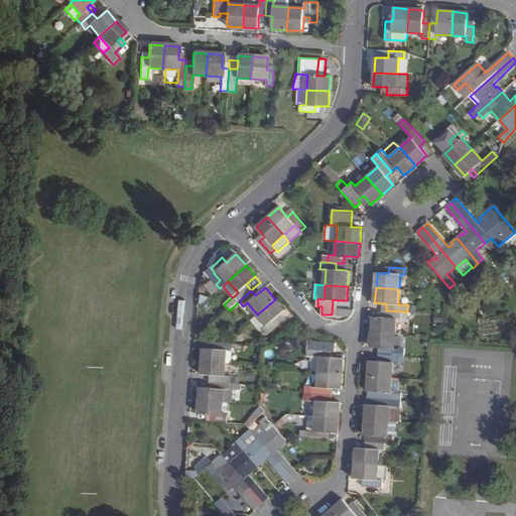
[(274,317),(284,309),(275,299),(257,314),(266,325),(262,329),(266,334),(279,323),(274,317)]
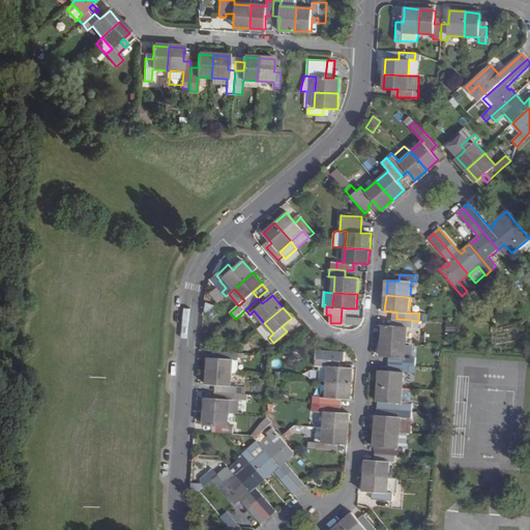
[(287,331),(296,323),(292,318),(282,326),(287,331)]
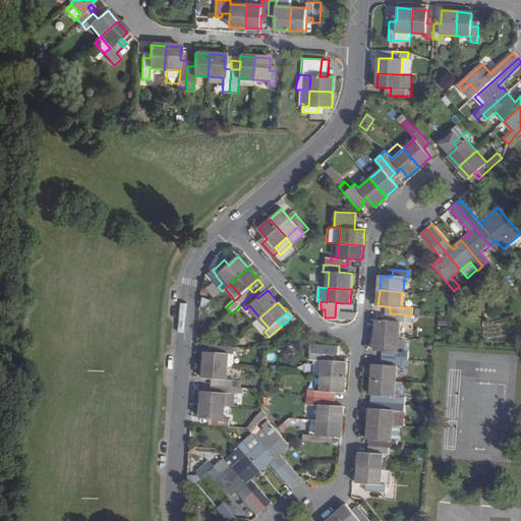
[(378,319),(375,335),(399,337),(401,321),(406,322),(406,314),(390,313),(389,321),(385,320),(378,319)]
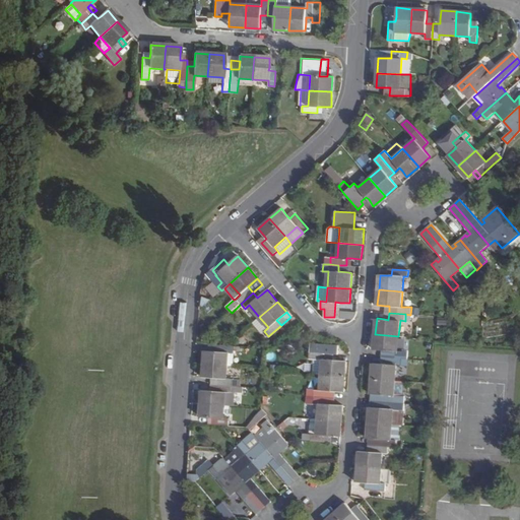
[(259,317),(253,322),(262,333),(264,331),(268,327),(259,317)]
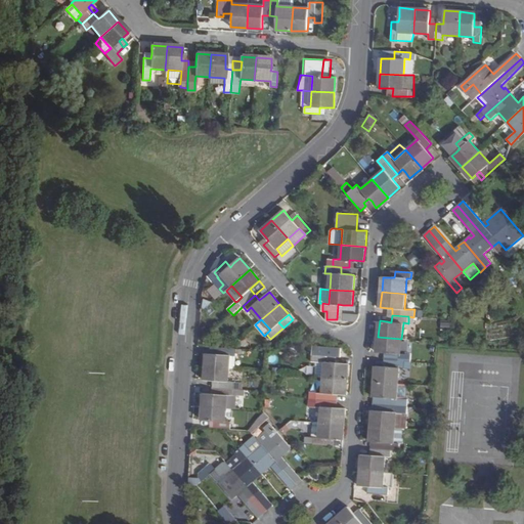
[(450,331),(451,320),(443,320),(442,331),(450,331)]
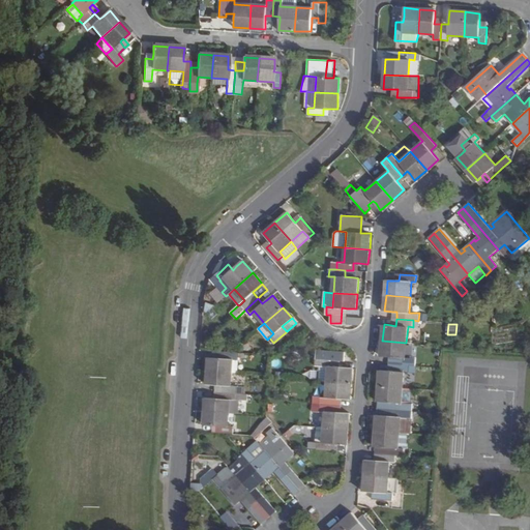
[(410,358),(405,357),(406,343),(382,341),(381,355),(389,355),(393,356),(392,363),(410,364),(410,358)]
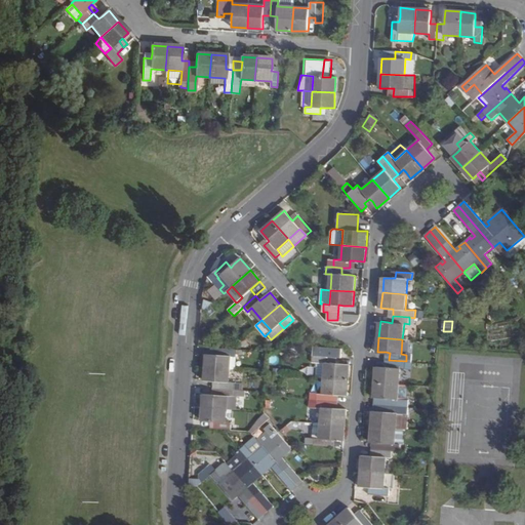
[(231,356),(236,357),(237,350),(220,348),(219,355),(215,355),(207,354),(206,367),(230,369),(231,356)]
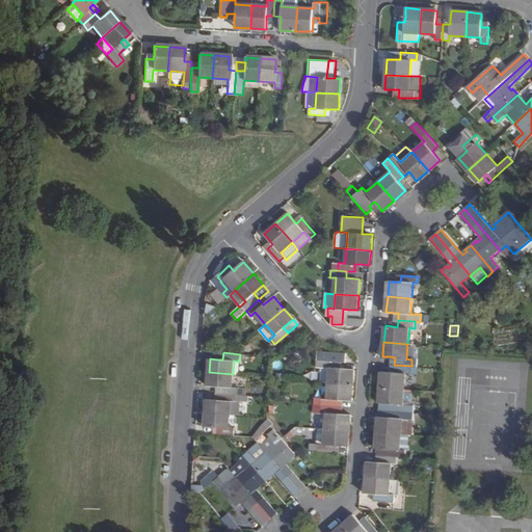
[(341,362),(340,369),(353,370),(354,363),(344,362),(344,357),(321,355),(321,361),(341,362)]
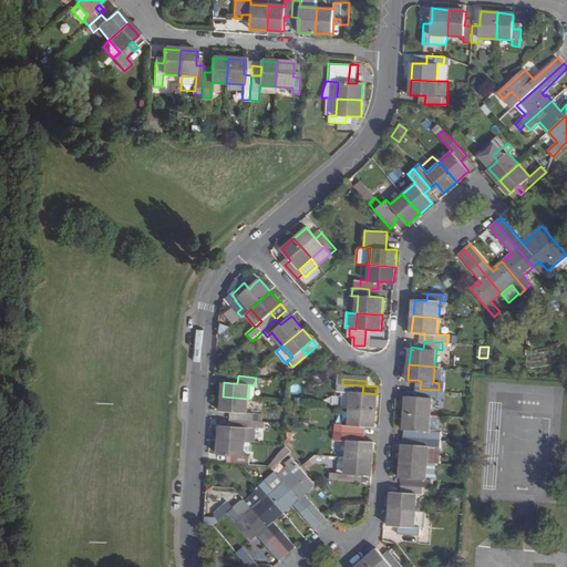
[(351,392),(350,409),(375,411),(377,394),(362,393),(363,385),(342,384),(338,383),(338,391),(340,391),(351,392)]
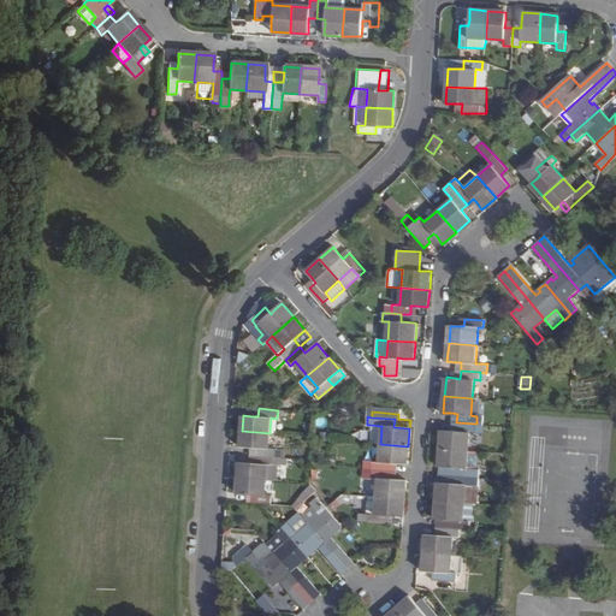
[(456,422),(456,432),(451,431),(442,431),(440,449),(468,450),(469,432),(483,434),(483,425),(477,424),(456,422)]
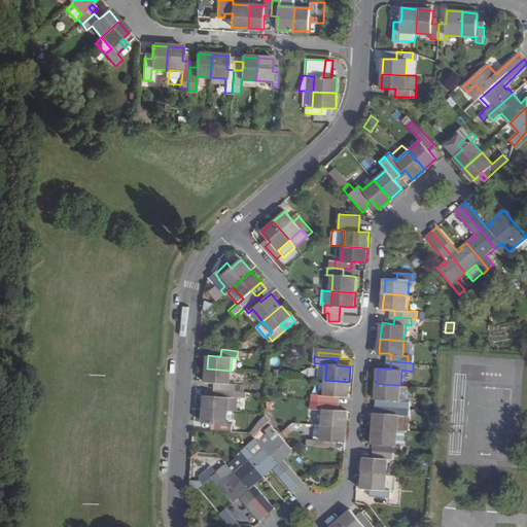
[(325,380),(326,364),(316,363),(316,369),(317,369),(317,379),(325,380)]
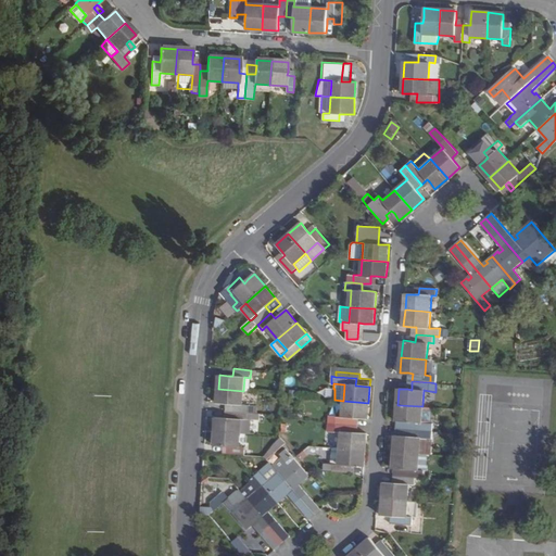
[(249,404),(242,404),(243,391),(218,389),(217,402),(226,403),(231,403),(230,411),(248,412),(249,404)]
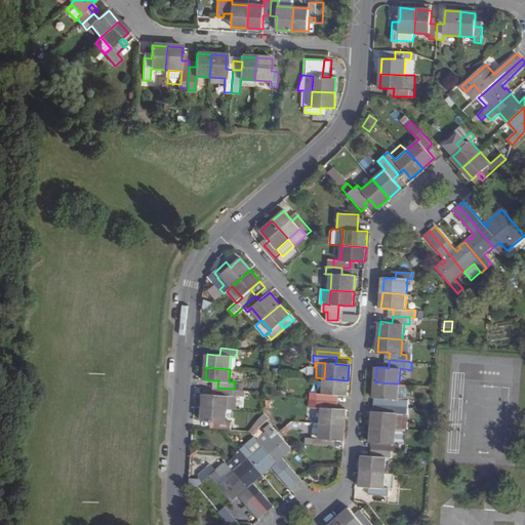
[(347,396),(348,380),(324,378),(323,394),(310,393),(310,400),(333,401),(333,395),(337,395),(347,396)]
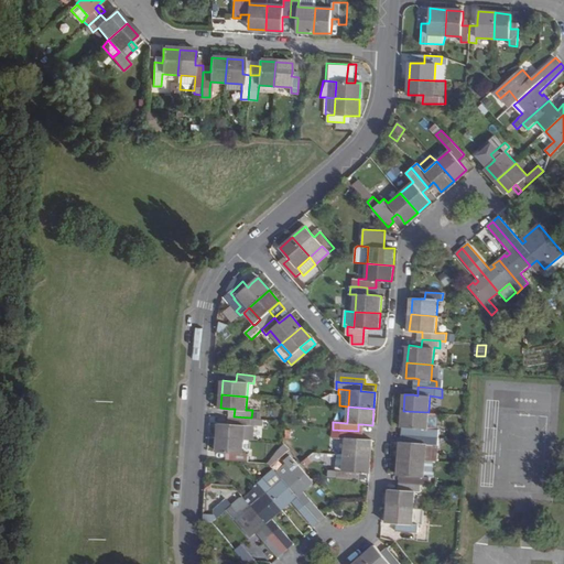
[(441,413),(429,412),(403,411),(402,427),(415,429),(415,435),(438,437),(441,413)]
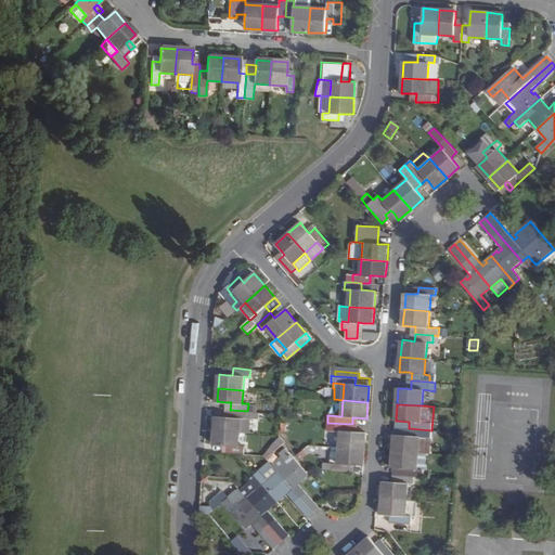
[(215,430),(237,431),(240,433),(248,433),(249,420),(246,420),(247,411),(230,410),(229,418),(224,417),(216,417),(215,430)]
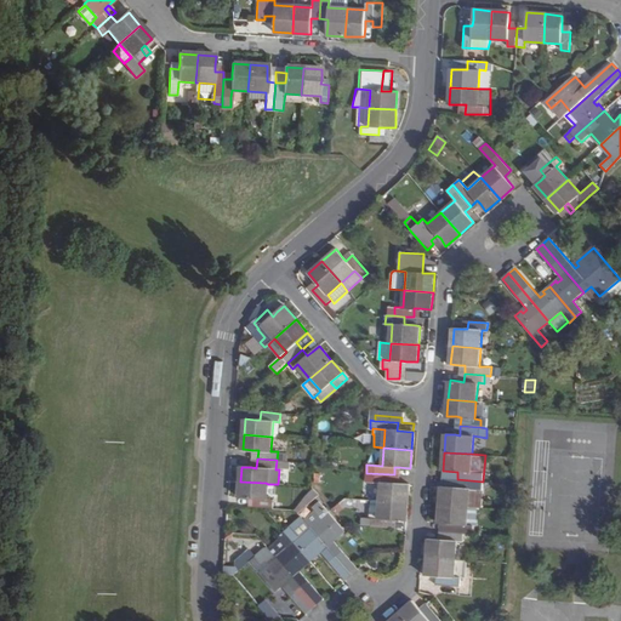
[(381,482),(380,501),(408,502),(409,484),(398,483),(393,483),(394,474),(366,473),(365,480),(381,482)]
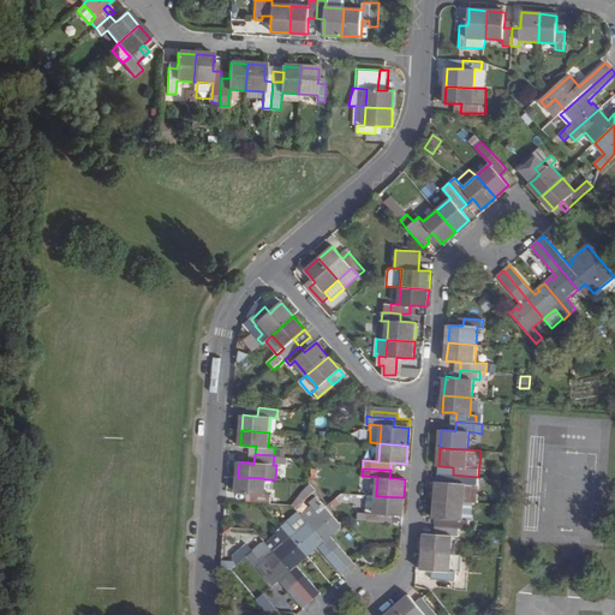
[(437,482),(436,500),(464,501),(473,502),(477,502),(478,477),(453,475),(452,483),(437,482)]
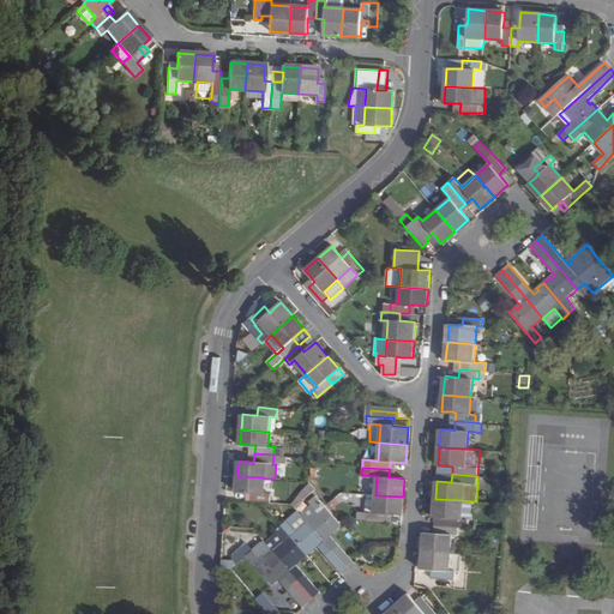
[(270,493),(264,493),(265,479),(263,477),(238,476),(236,492),(246,492),(252,492),(251,501),(262,501),(270,503),(270,493)]
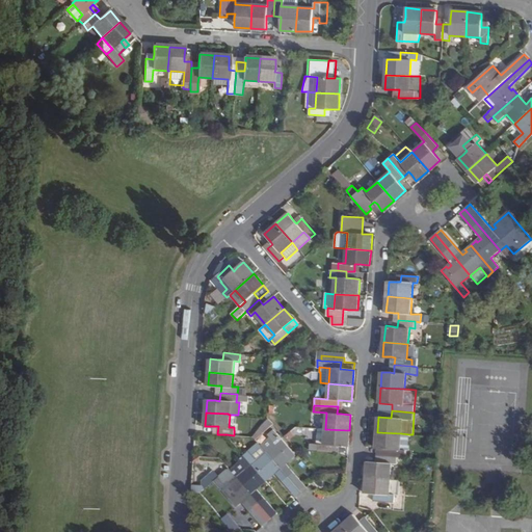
[(254,436),(256,440),(272,425),(266,419),(254,436)]
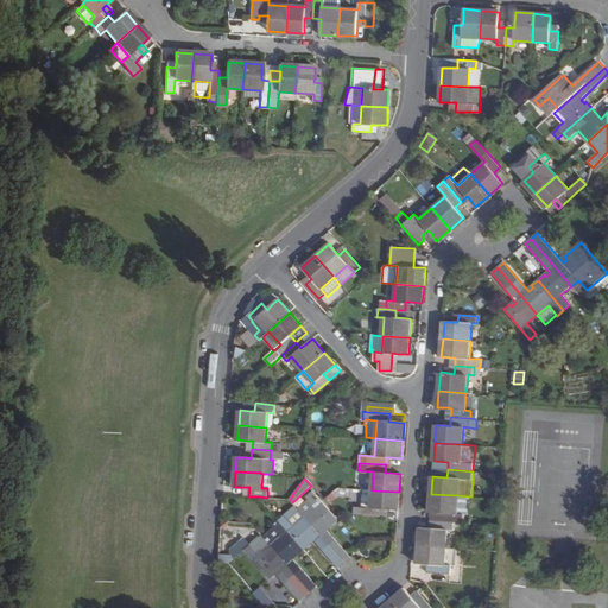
[(371,508),(372,491),(363,489),(362,507),(371,508)]
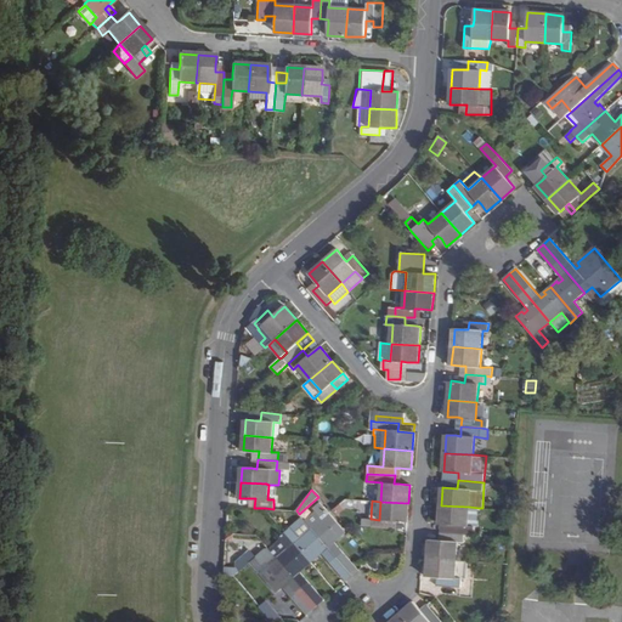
[(390,529),(390,520),(395,521),(407,521),(408,503),(380,502),(379,520),(371,519),(363,519),(362,526),(390,529)]
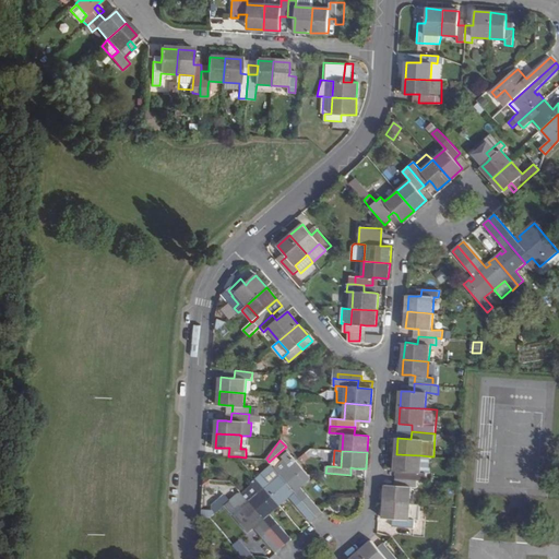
[(298,485),(302,480),(305,484),(310,478),(287,452),(282,456),(283,459),(288,465),(278,474),(316,516),(322,512),(300,487),(298,485)]
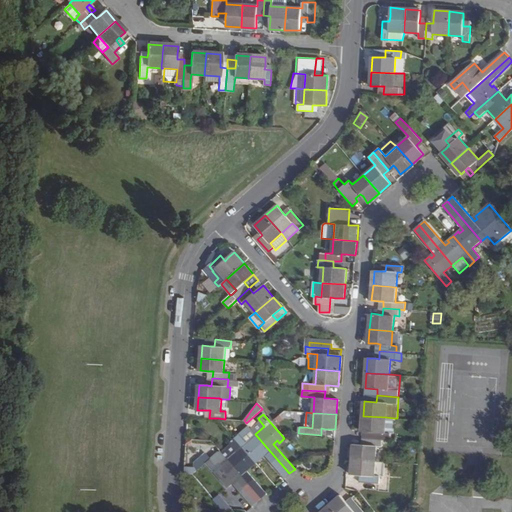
[(386,417),(363,416),(362,431),(374,431),(374,439),(382,439),(395,440),(395,433),(385,432),(386,417)]
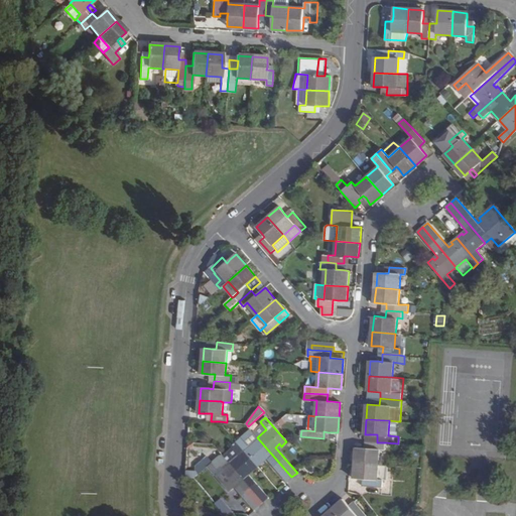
[(396,431),(397,421),(389,420),(388,435),(397,436),(397,431),(396,431)]
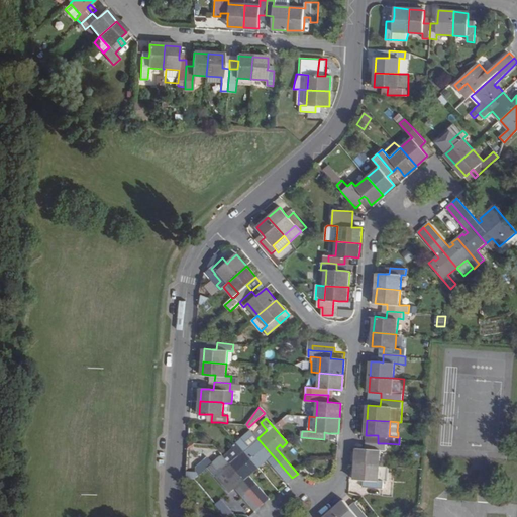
[(267,430),(262,424),(253,432),(257,438),(267,430)]
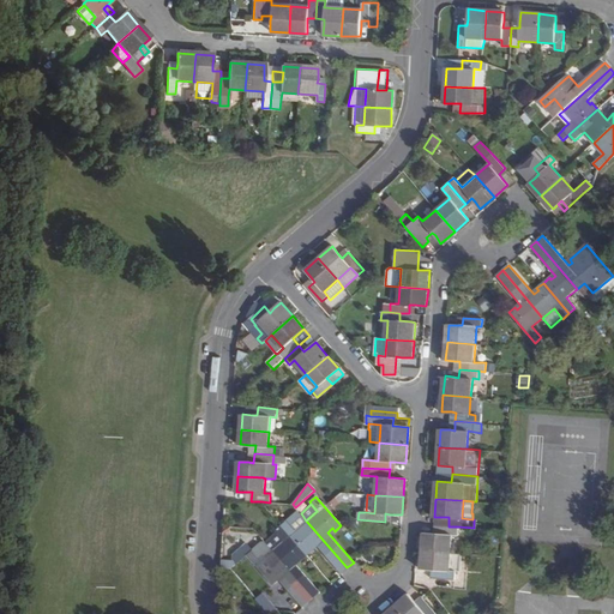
[(287,521),(282,524),(307,555),(313,551),(311,547),(315,543),(341,573),(347,567),(306,521),(301,513),(299,511),(287,521)]
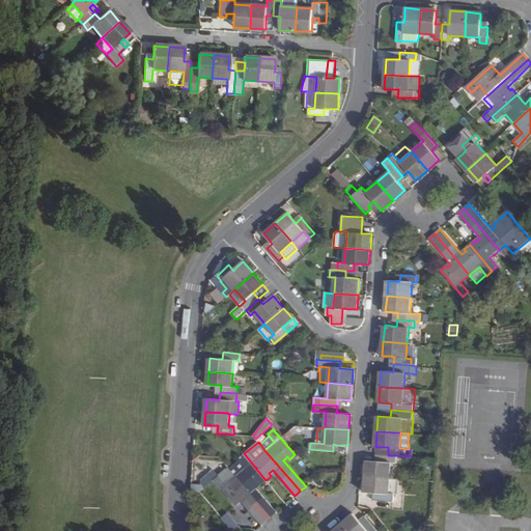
[(388,455),(388,447),(375,447),(375,454),(380,454),(388,455)]
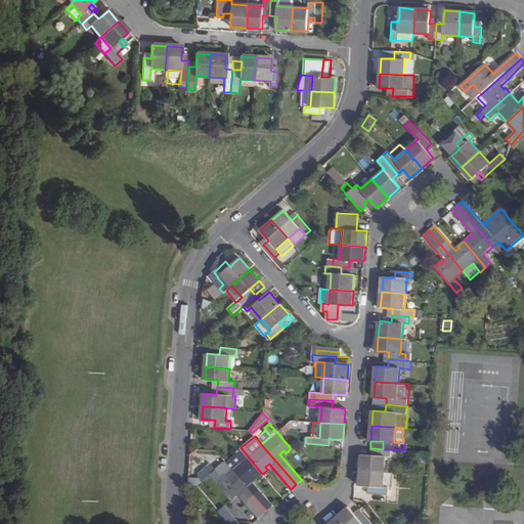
[(226,462),(232,469),(267,510),(272,505),(250,480),(254,476),(256,479),(262,474),(241,447),(234,452),(235,454),(226,462)]
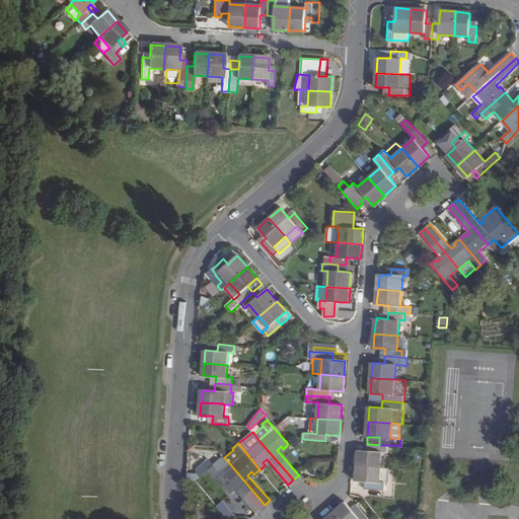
[(358,450),(357,465),(380,467),(381,451),(387,452),(387,445),(379,445),(371,444),(370,451),(366,450),(358,450)]
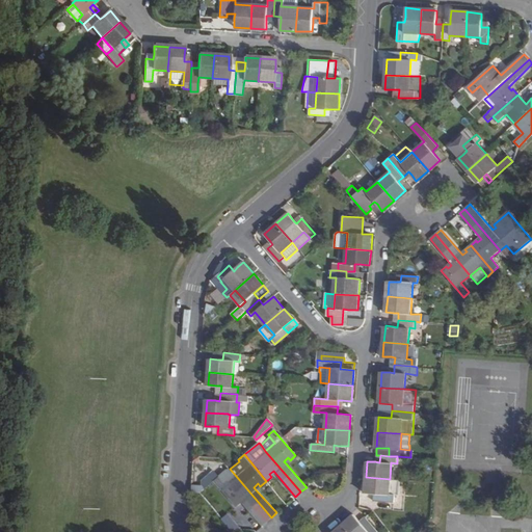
[(266,522),(271,517),(236,476),(230,469),(229,468),(219,476),(214,481),(236,507),(242,502),(262,525),(266,522)]
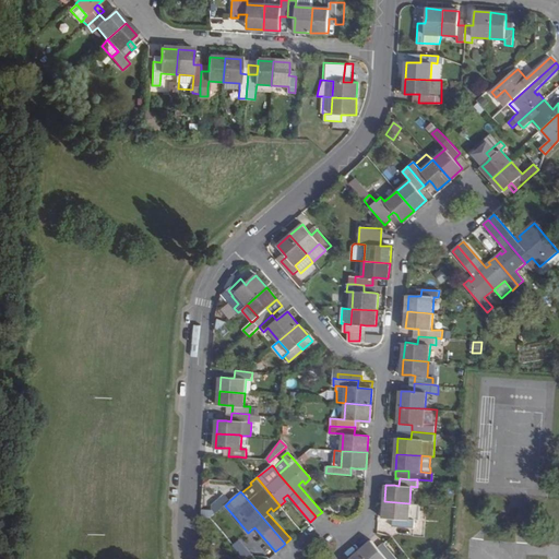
[(384,501),(383,518),(392,518),(396,519),(396,526),(415,528),(415,520),(409,520),(409,503),(384,501)]
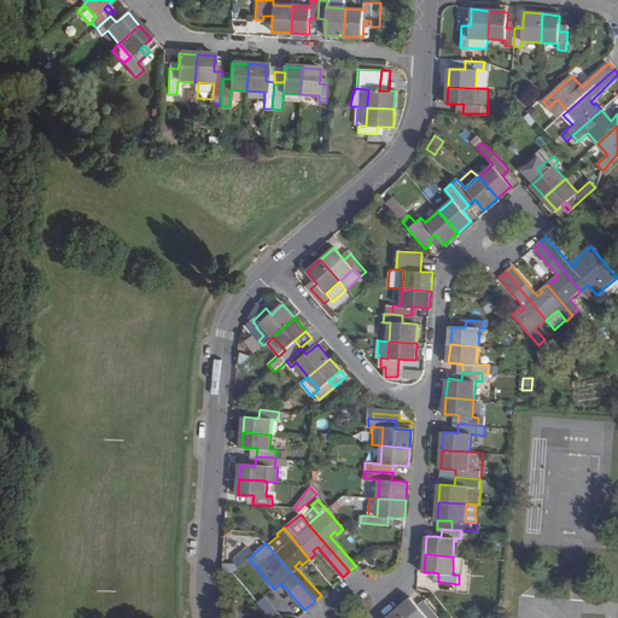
[(438,617),(427,605),(421,611),(418,607),(410,599),(398,611),(403,617),(438,617)]
